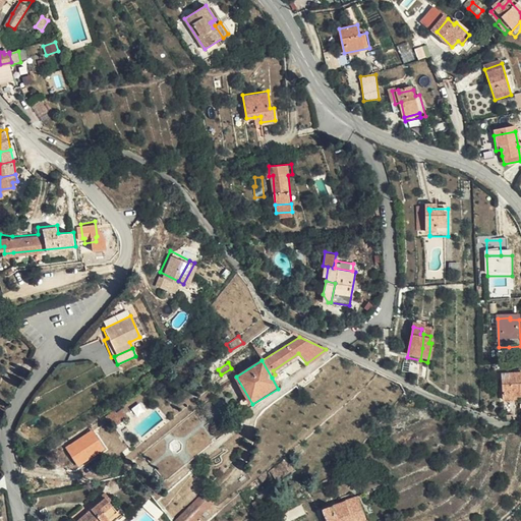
[(520,374),(503,377),(504,403),(518,402),(518,399),(520,398),(520,374)]
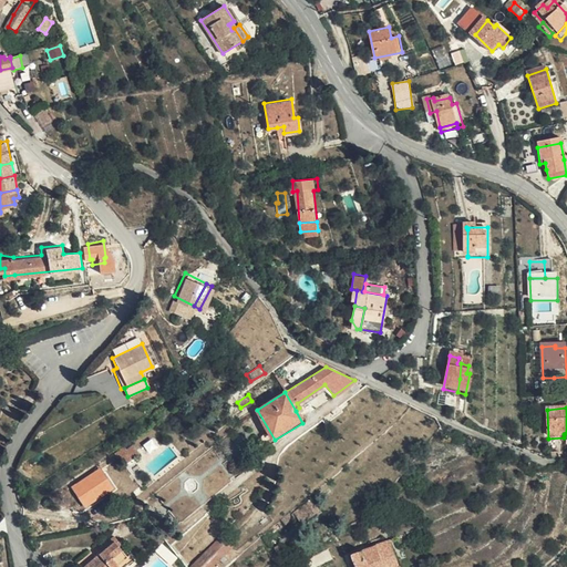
[(136,455),(135,452),(132,447),(119,457),(124,464),(136,455)]
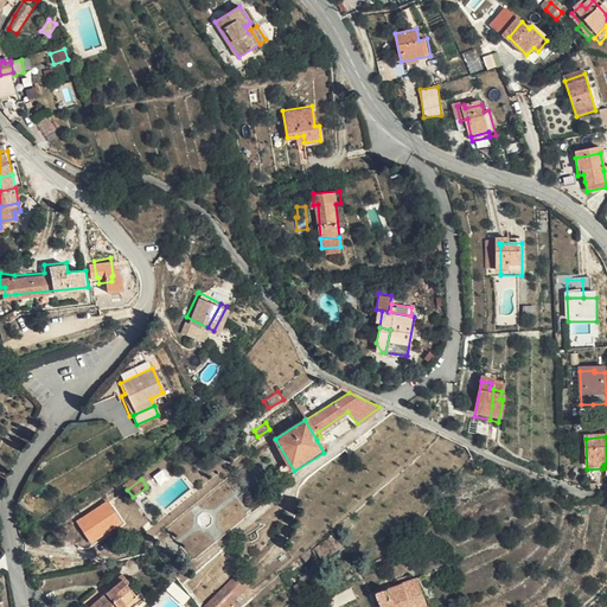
[(103,505),(81,522),(87,531),(109,516),(103,505)]
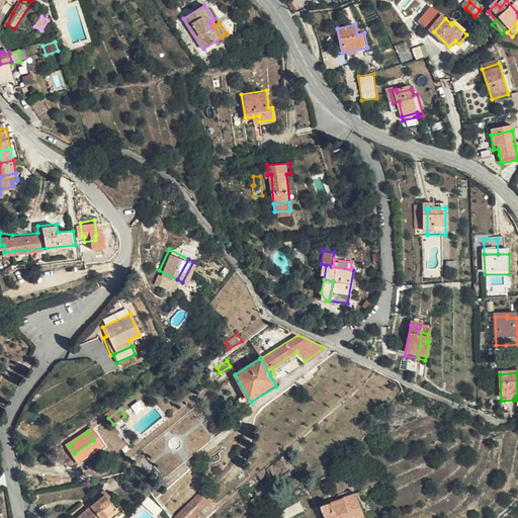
[(284,454),(275,461),(281,470),(290,464),(284,454)]
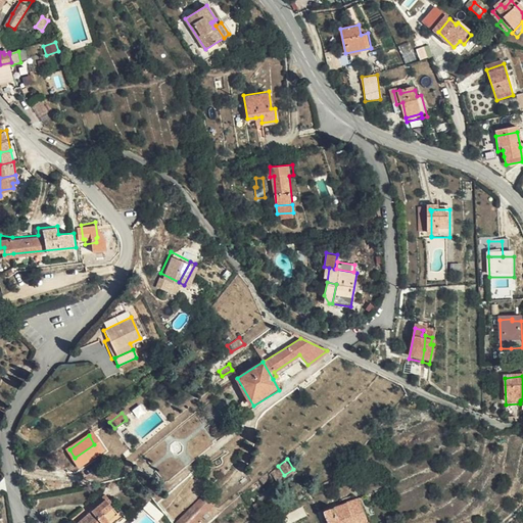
[(205,493),(177,522),(194,522),(215,503),(205,493)]
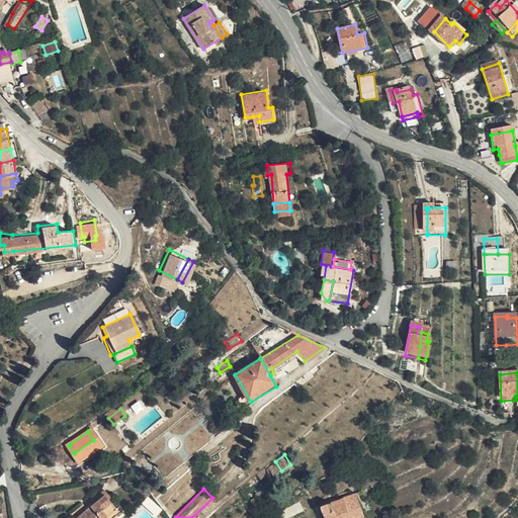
[(105,517),(114,511),(106,501),(108,500),(101,492),(89,501),(91,504),(74,517),(105,517)]
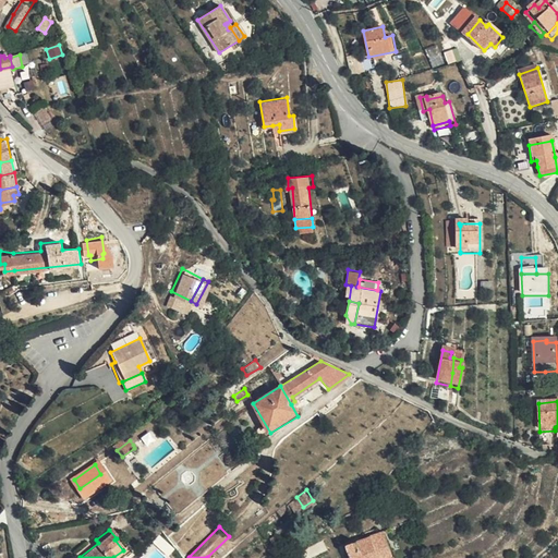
[(392,557),(390,548),(385,532),(346,545),(348,550),(349,556),(344,557),(392,557)]
